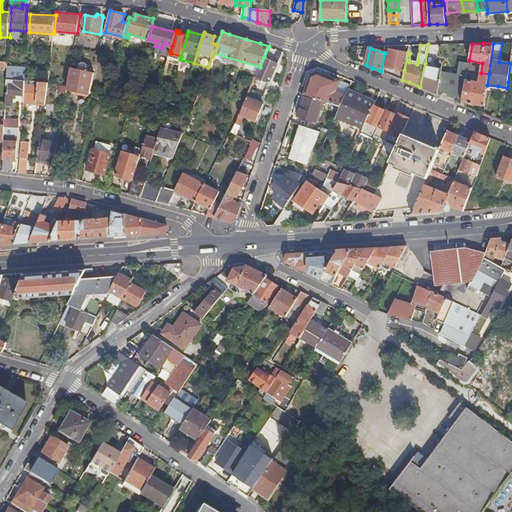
[(404,70),(408,53),(389,49),(385,66),(394,68),(404,70)]
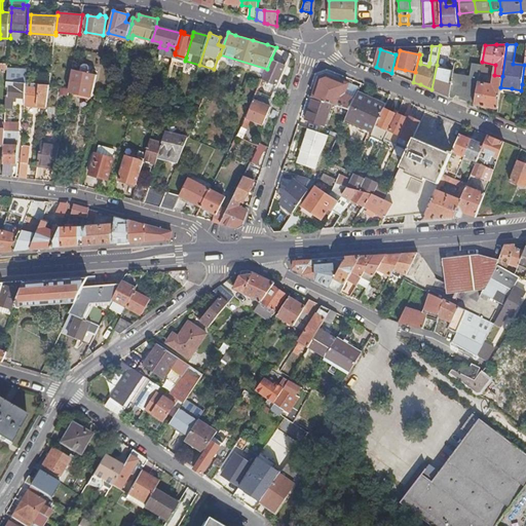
[(175,54),(172,64),(183,67),(185,61),(186,58),(175,54)]
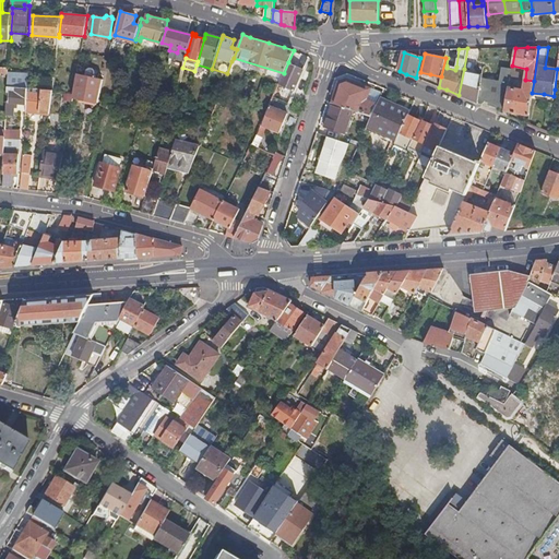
[(234,58),(232,61),(282,76),(284,73),(234,58)]
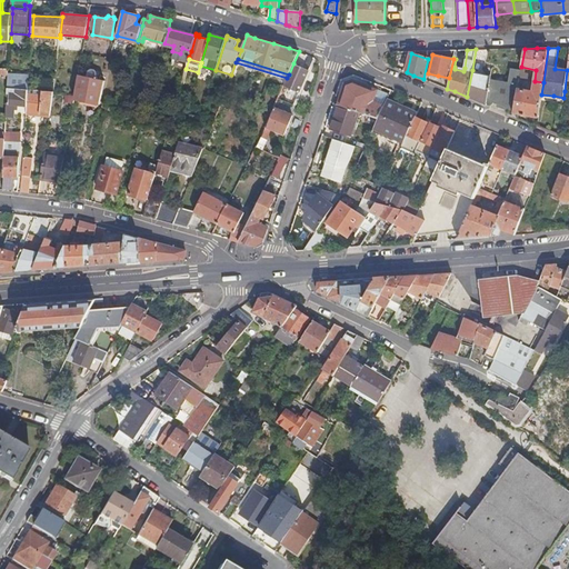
[(299,92),(309,70),(293,63),(289,75),(287,78),(283,86),(299,92)]
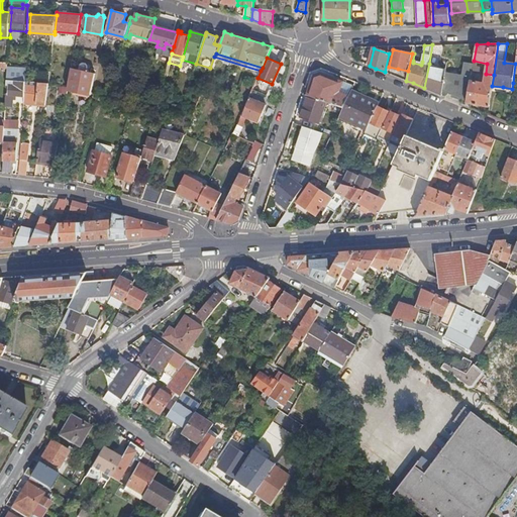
[(472,72),(486,74),(487,64),(474,61),(473,64),(472,72)]
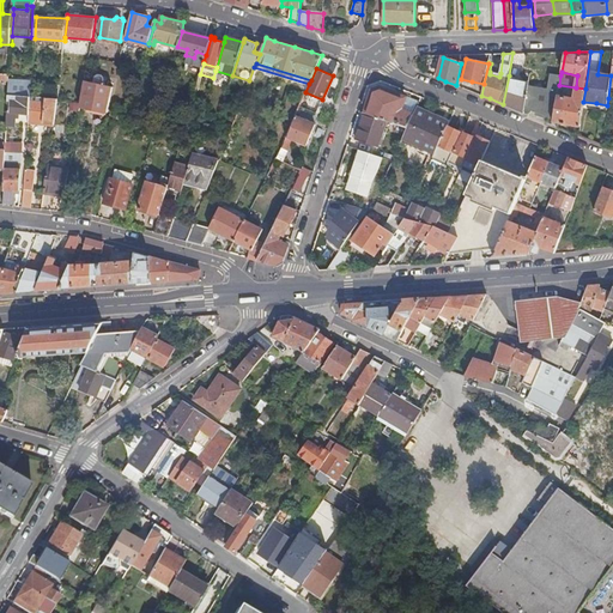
[(525,108),(553,120),(558,89),(559,85),(560,76),(551,74),(548,89),(528,85),(528,83),(513,79),(513,77),(509,76),(503,104),(523,113),(525,108)]
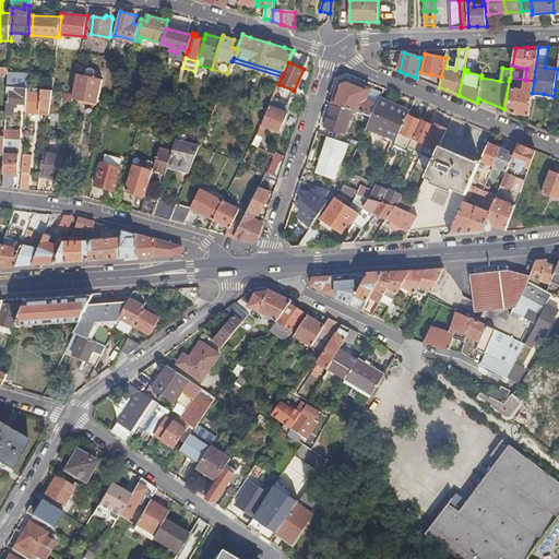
[(30,74),(9,73),(9,74),(9,86),(28,87),(30,74)]
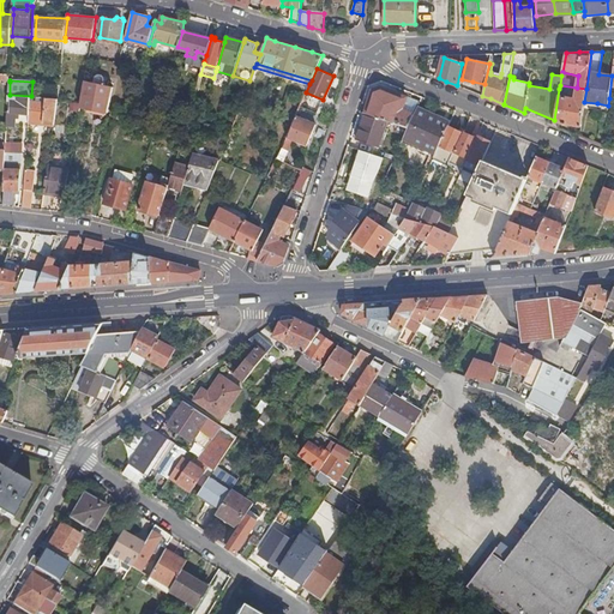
[(113,86),(85,80),(82,101),(80,107),(88,108),(88,110),(104,114),(104,112),(108,113),(113,86)]
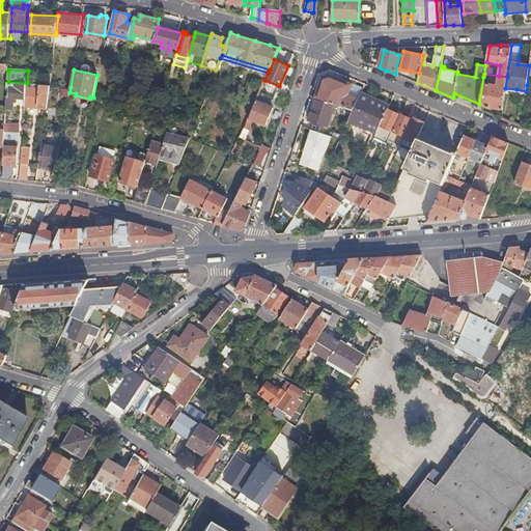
[(360,94),(362,88),(342,80),(329,75),(323,78),(319,85),(315,98),(335,104),(353,110),(360,94)]
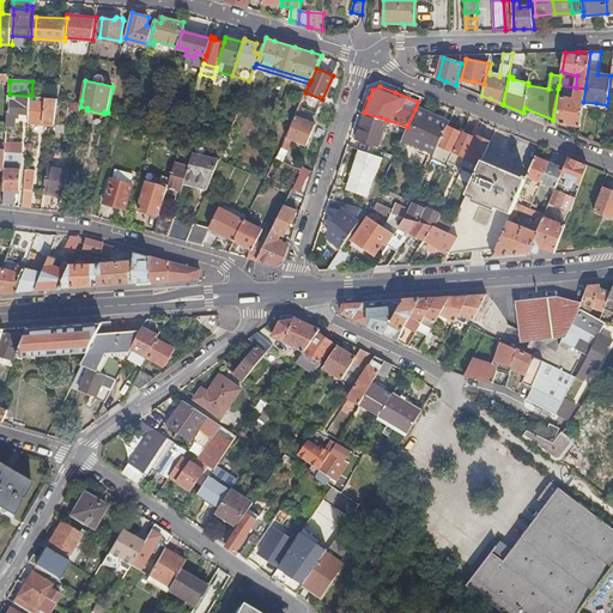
[(586,89),(576,87),(574,98),(562,96),(563,89),(558,89),(553,120),(553,122),(565,125),(580,127),(583,102),(586,89)]
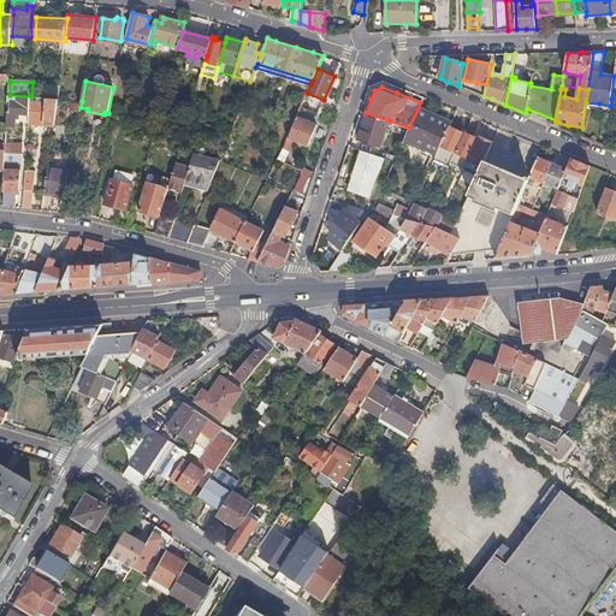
[(9,112),(7,128),(16,128),(17,114),(30,114),(31,96),(10,95),(9,101),(12,101),(12,112),(9,112)]
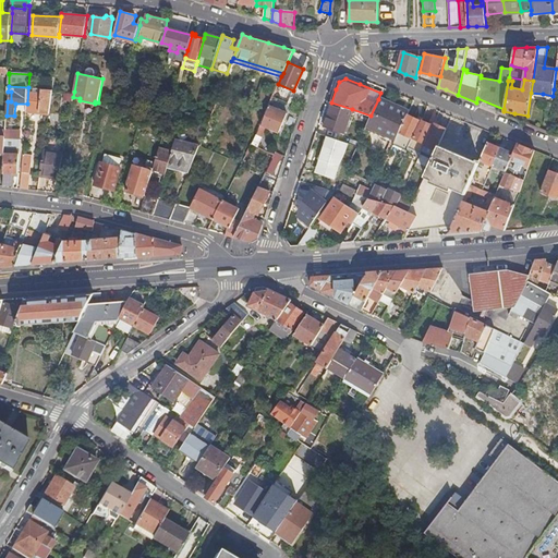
[(53,89),(28,87),(27,104),(26,110),(39,111),(39,112),(50,113),(53,89)]
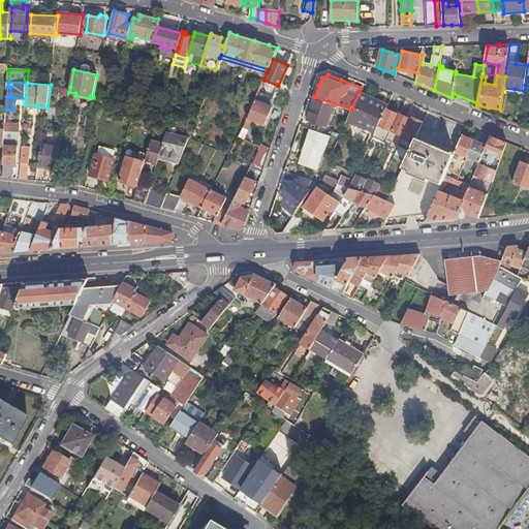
[(101,90),(100,96),(113,98),(115,92),(101,90)]
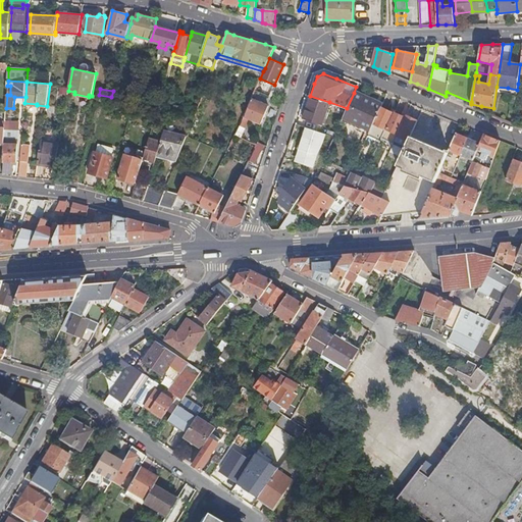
[(347,108),(341,122),(357,128),(370,100),(362,97),(354,93),(347,108)]
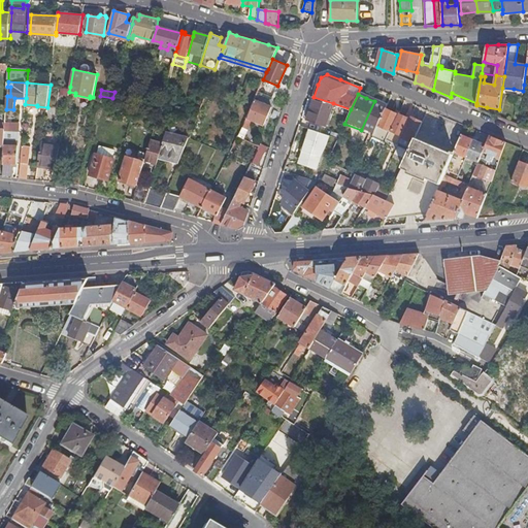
[(326,126),(333,103),(314,97),(310,108),(306,120),(326,126)]
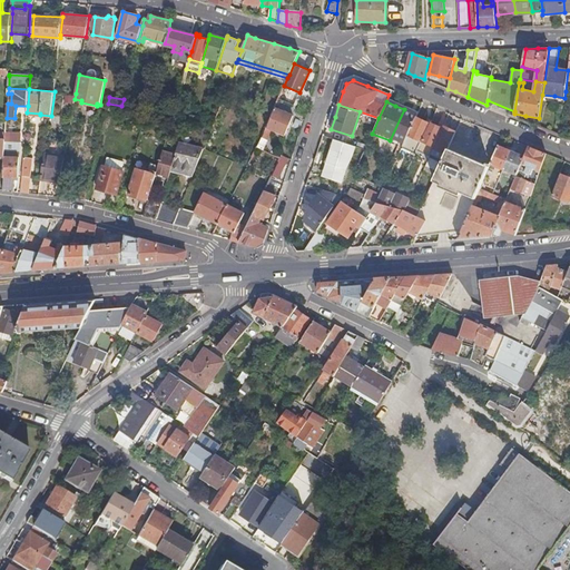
[(268,140),(273,130),(285,135),(288,126),(293,116),(275,108),(266,127),(262,137),(262,138),(267,140),(268,140)]
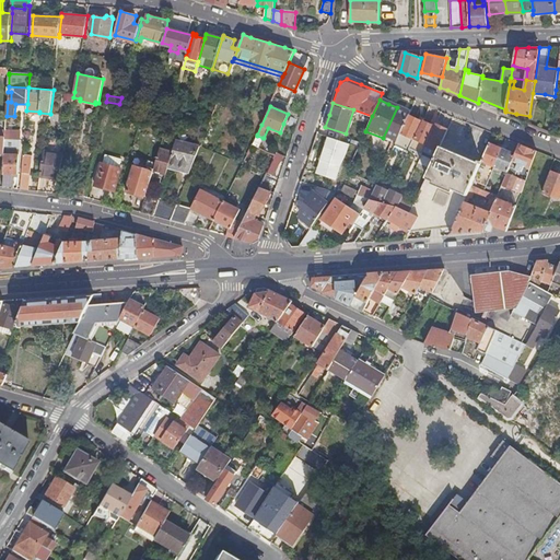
[(383,138),(396,143),(409,115),(409,114),(403,111),(397,107),(383,138)]
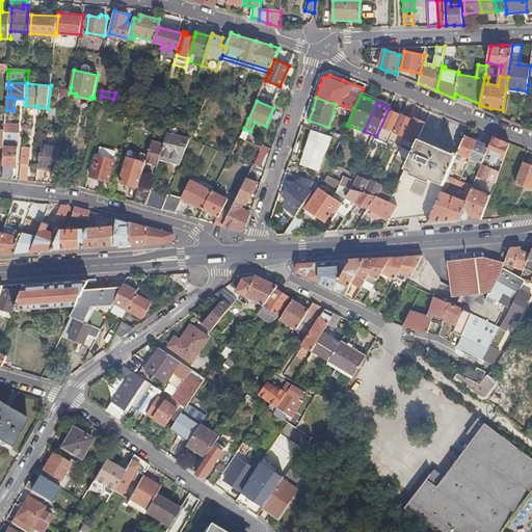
[(269,117),(277,121),(283,111),(274,107),(273,108),(269,117)]
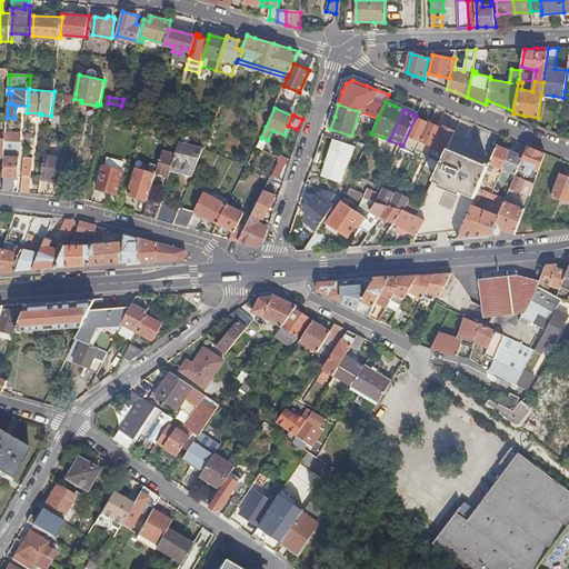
[(402,146),(401,148),(415,153),(416,150),(429,123),(422,120),(416,117),(402,146)]
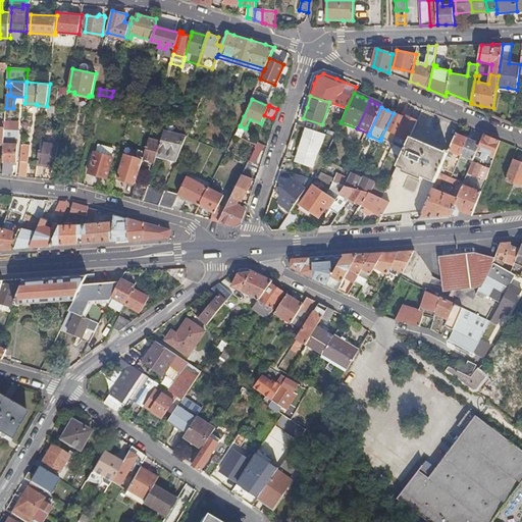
[(396,138),(405,118),(399,115),(394,113),(381,138),(394,144),(396,138)]
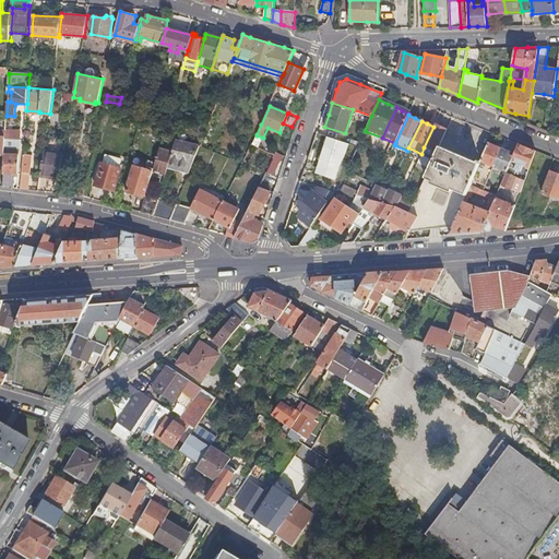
[(293,128),(292,127),(283,123),(280,132),(276,139),(280,141),(278,143),(285,146),(293,128)]
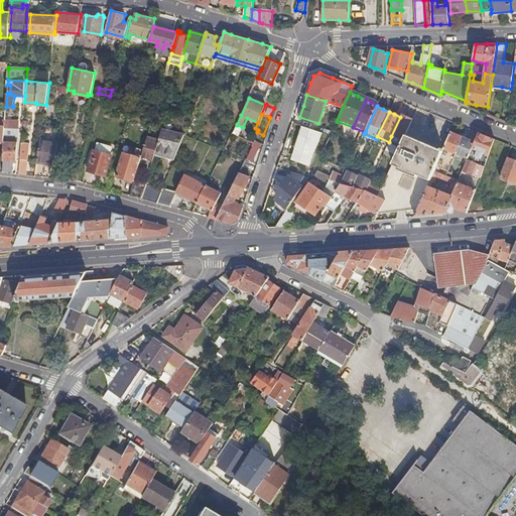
[(407,117),(402,114),(400,117),(391,136),(402,142),(406,134),(413,120),(407,117)]
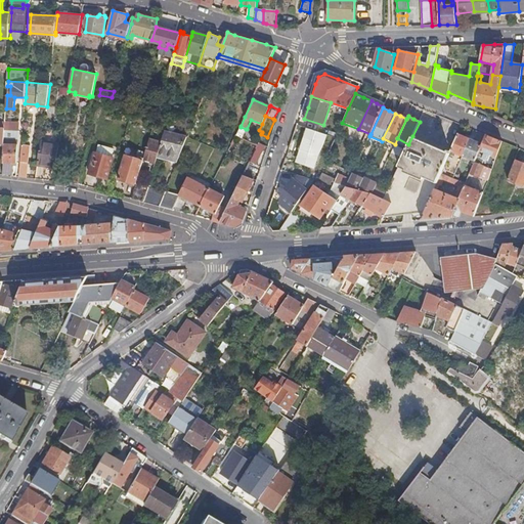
[(19,131),(19,123),(5,122),(5,128),(5,130),(19,131)]
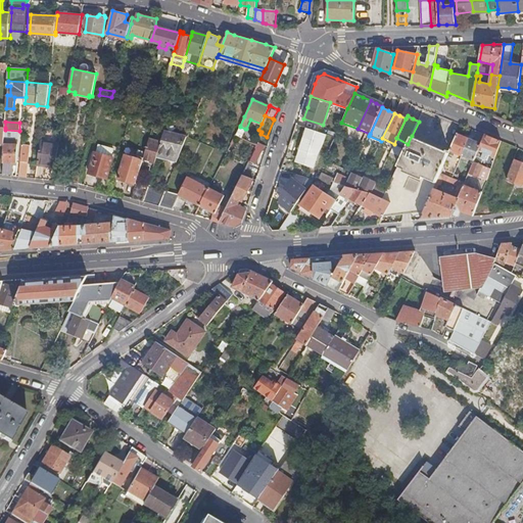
[(245,129),(240,127),(239,128),(236,135),(242,138),(245,129)]
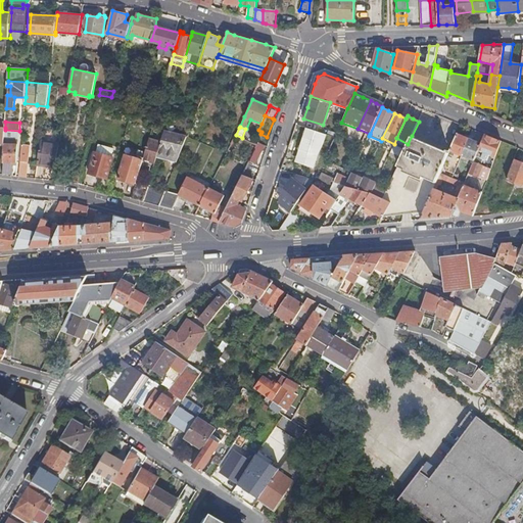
[(325,134),(305,128),(300,143),(298,150),(296,156),(307,160),(305,167),(316,170),(320,157),(327,135),(325,134)]
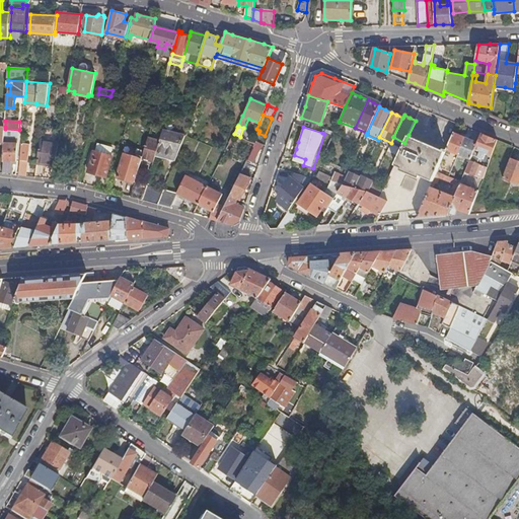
[(137,148),(145,150),(148,137),(150,130),(142,128),(137,148)]
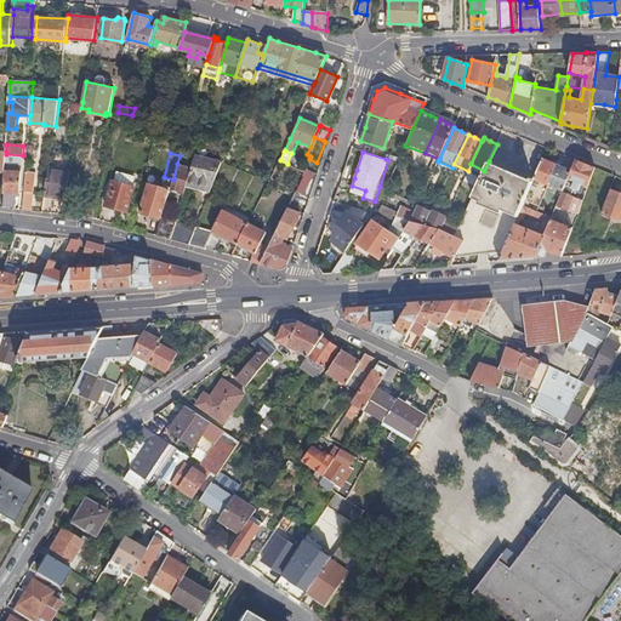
[(22,193),(23,155),(6,154),(6,170),(5,193),(13,193),(11,208),(21,209),(22,193)]
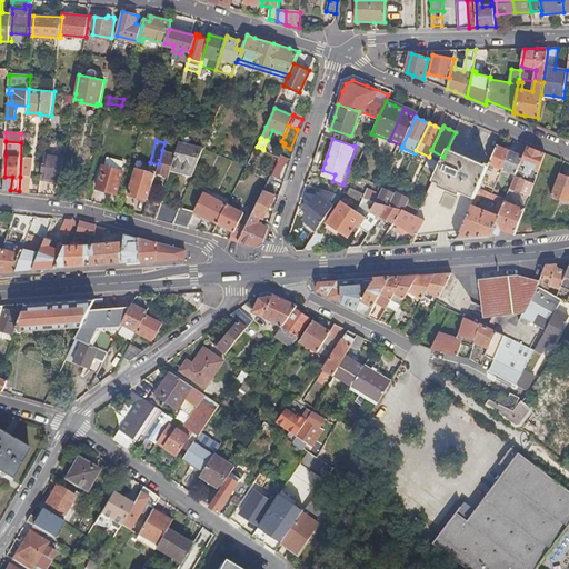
[(202,149),(179,142),(176,153),(170,171),(171,171),(172,168),(192,172),(191,176),(192,177),(202,149)]
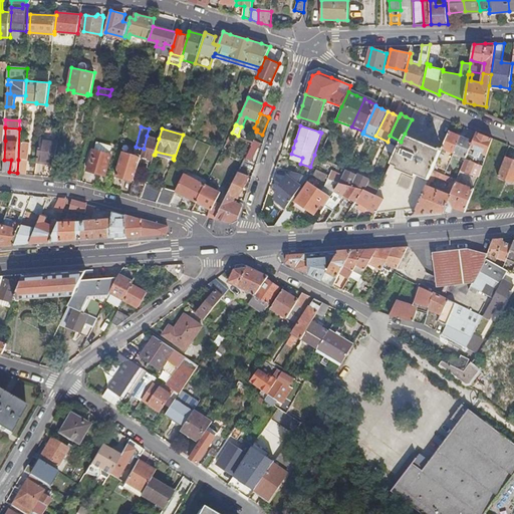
[(455,134),(450,132),(443,148),(454,153),(461,136),(455,134)]
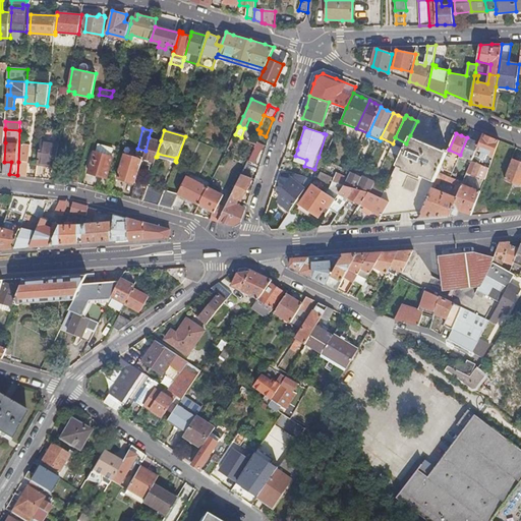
[(476,150),(479,152),(482,152),(479,158),(487,162),(488,159),(485,158),(487,155),(494,157),(500,140),(491,136),(482,133),(479,142),(476,150)]
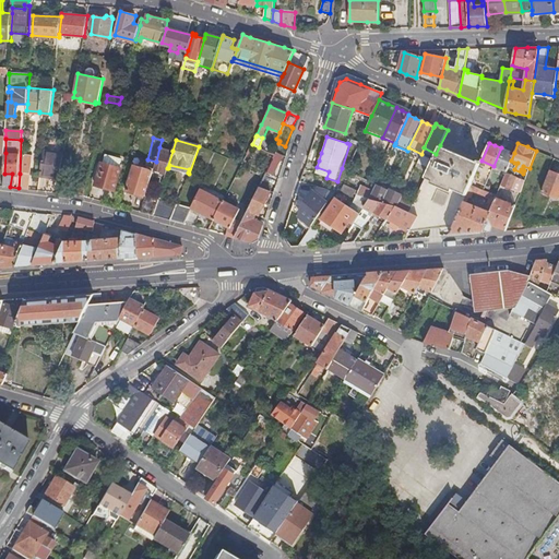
[(266,173),(274,176),(283,155),(276,153),(278,147),(274,145),(271,153),(275,155),(266,173)]
